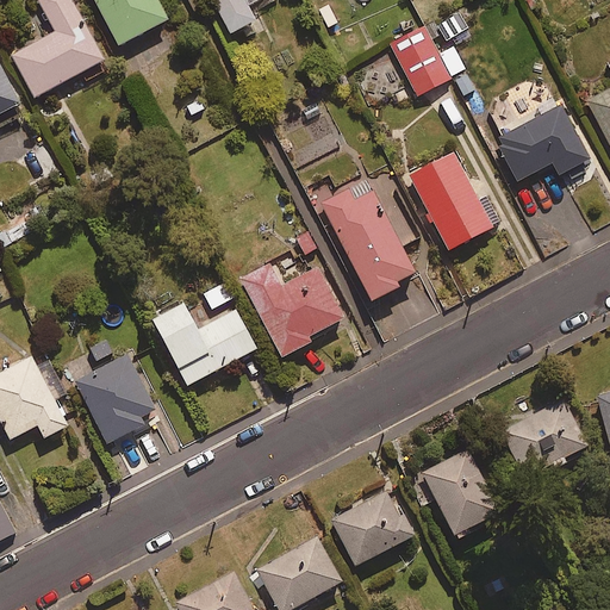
[(36,98),(80,73),(86,83),(111,70),(72,0),(38,0),(56,32),(13,56),(36,98)]
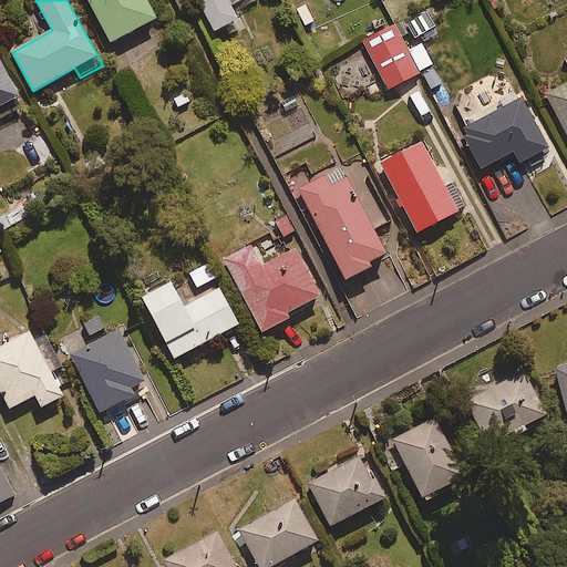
[(157,18),(147,0),(89,0),(111,42),(157,18)]
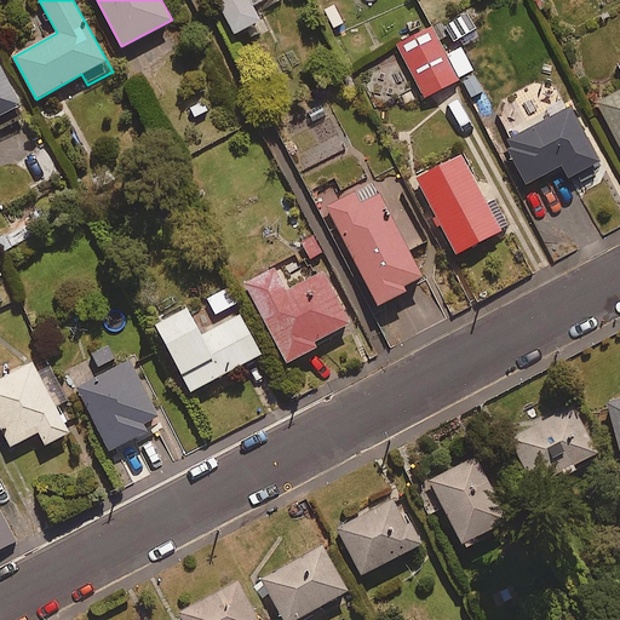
[(217,0),(235,34),(262,21),(253,6),(260,3),(263,7),(277,0),(217,0)]
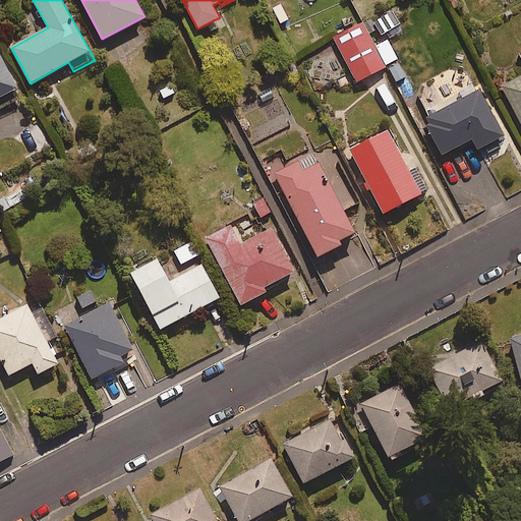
[(357,82),(386,67),(395,84),(405,78),(383,36),(387,34),(390,39),(402,33),(391,11),(364,25),(362,20),(333,36),(357,82)]
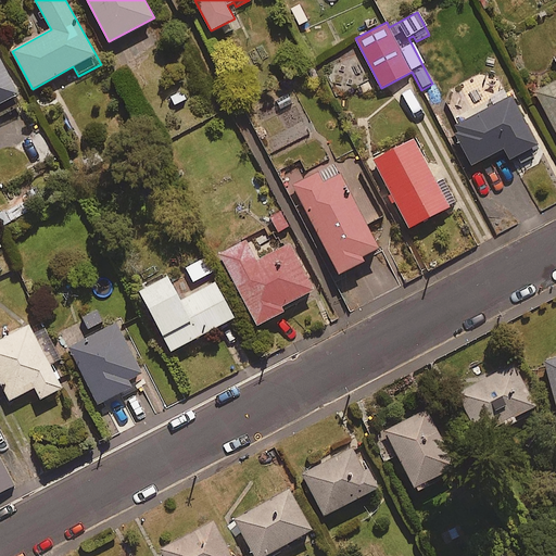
[(20,93),(0,55),(0,116),(19,108),(13,97),(20,93)]
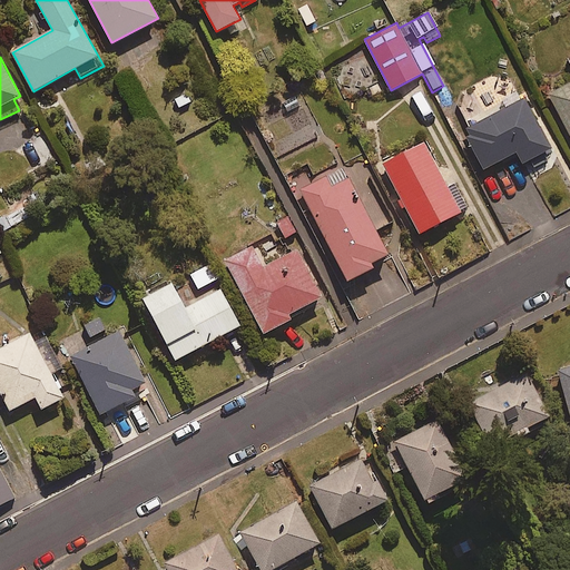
[(569,84),(550,95),(569,133),(569,84)]
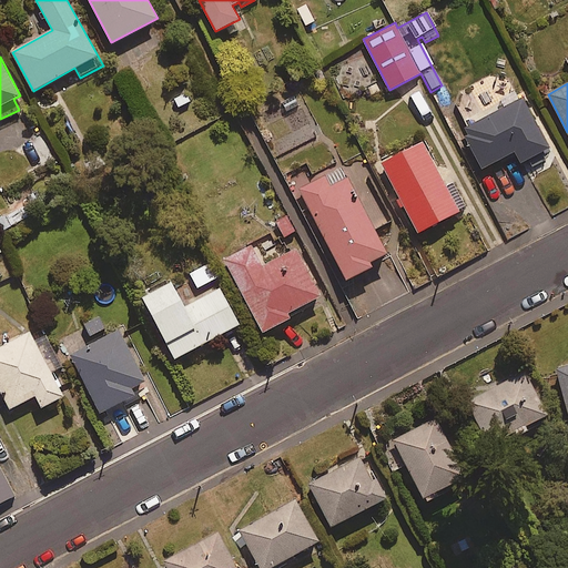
[(189,87),(171,98),(179,111),(196,100),(189,87)]
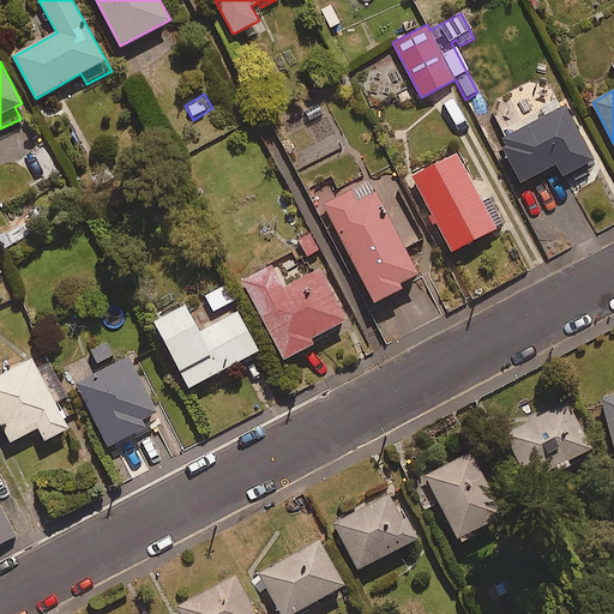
[(593,162),(564,106),(497,138),(518,184),(558,164),(563,176),(593,162)]
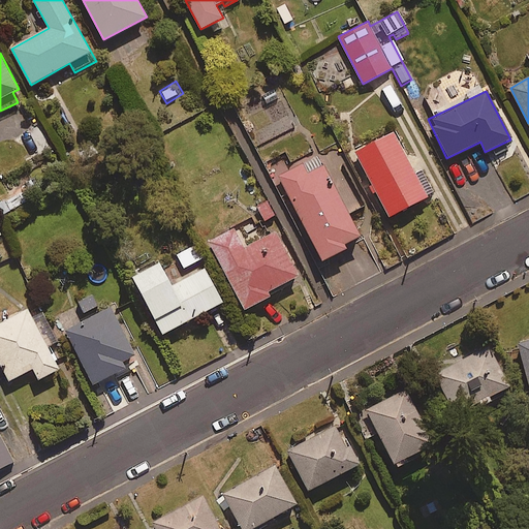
[(427,198),(394,132),(356,152),(390,217),(427,198)]
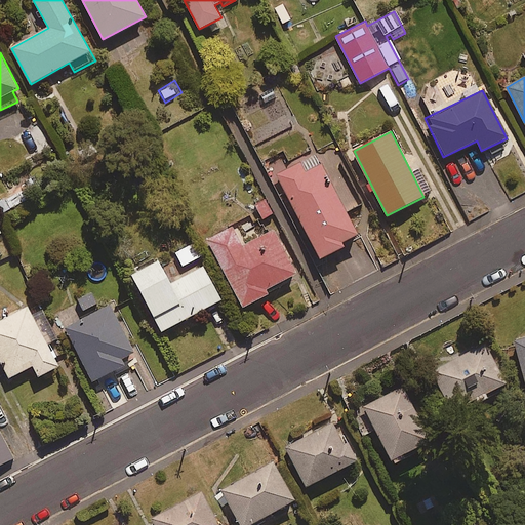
[(46,137),(29,148),(36,161),(53,151),(46,137)]
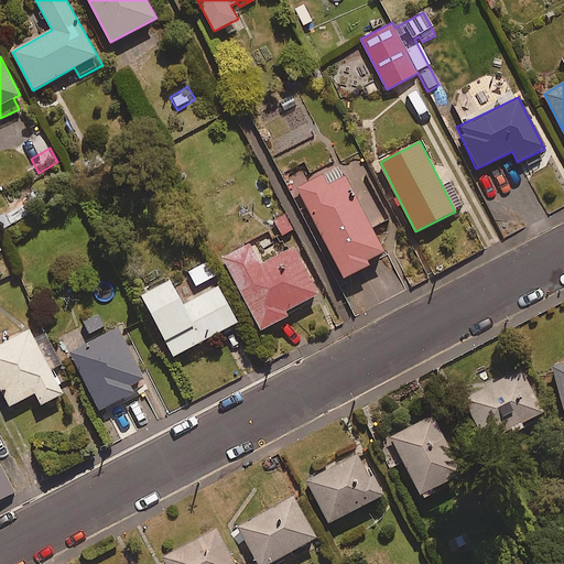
[(387,257),(337,164),(295,186),(345,279),(387,257)]
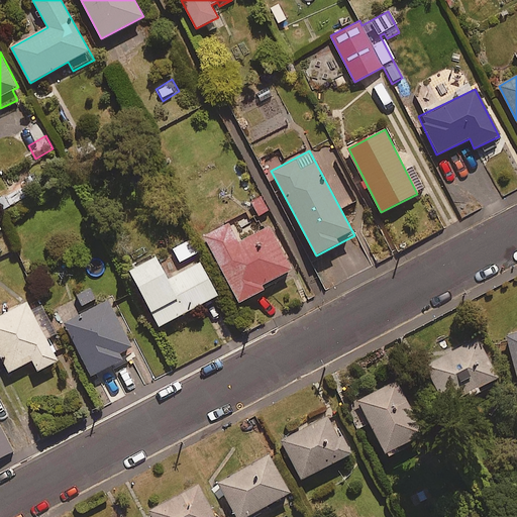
[(16,188),(0,196),(0,204),(4,211),(23,200),(16,188)]
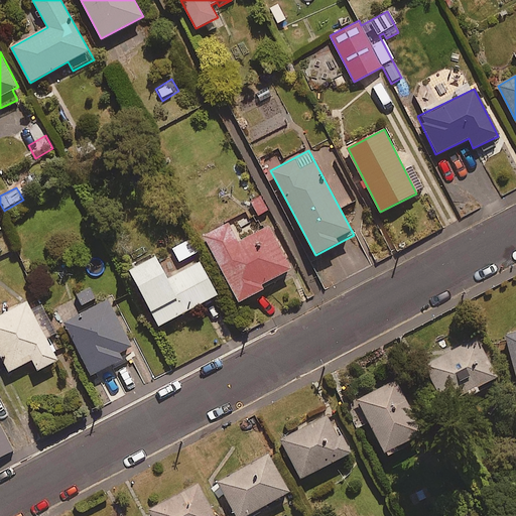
[(261,195),(247,203),(255,219),(269,212),(261,195)]
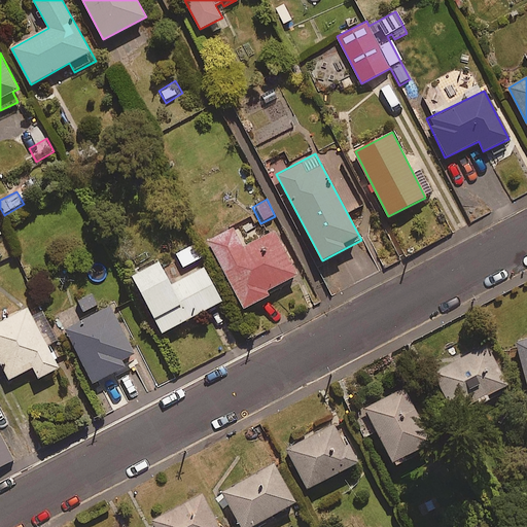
[(273,231),(261,237),(253,222),(236,232),(234,229),(208,242),(245,309),(270,295),(267,291),(297,275),(273,231)]
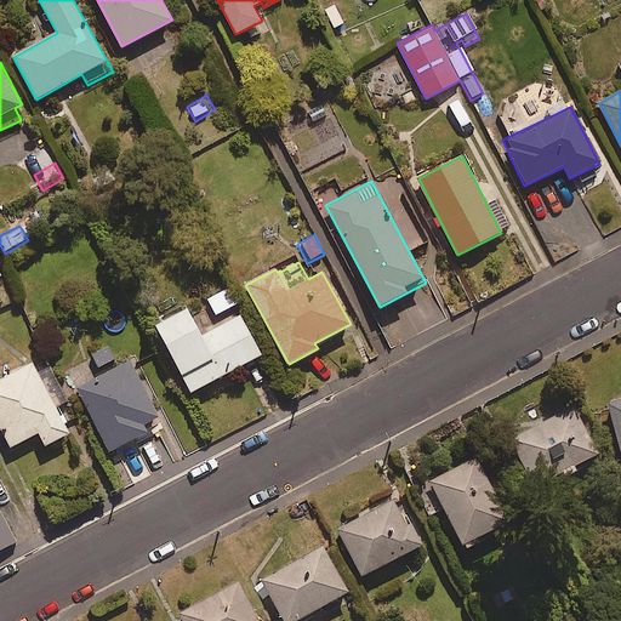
[(203,336),(188,309),(157,325),(192,392),(262,355),(241,317),(203,336)]
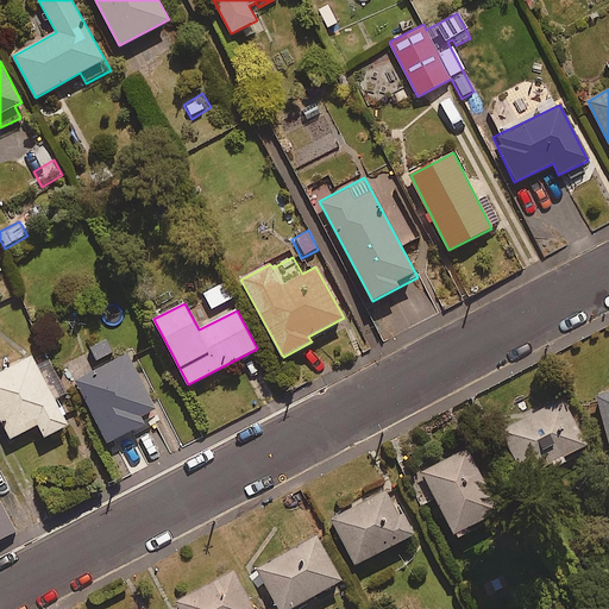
[(107,338),(88,346),(95,363),(114,355),(107,338)]
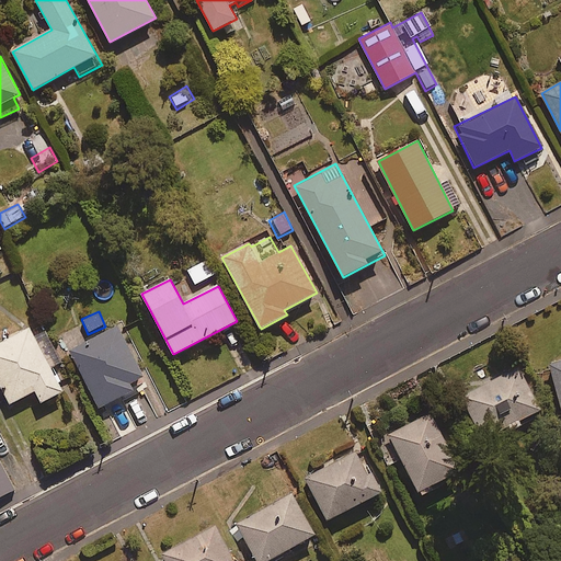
[(61,363),(41,322),(0,343),(0,385),(10,404),(35,391),(42,403),(64,391),(52,368),(61,363)]
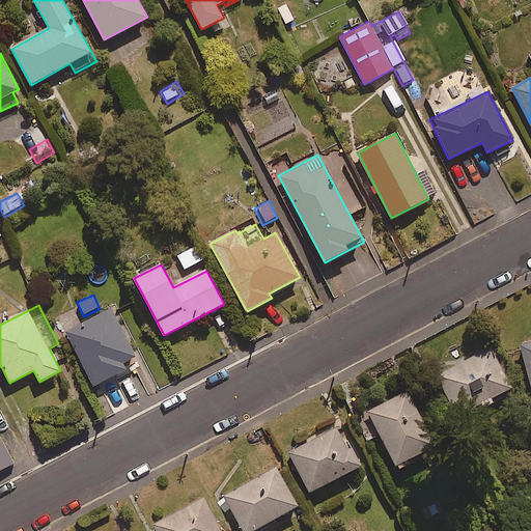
[(137,357),(112,309),(66,333),(94,387),(128,369),(124,363),(137,357)]
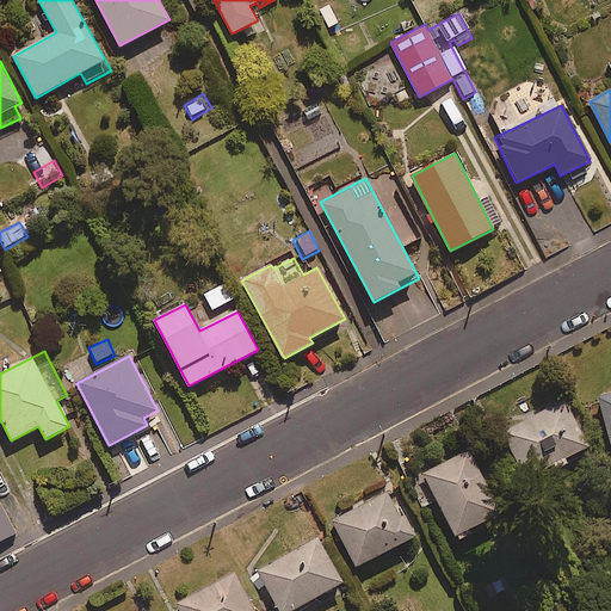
[(610,394),(599,397),(610,438),(610,394)]
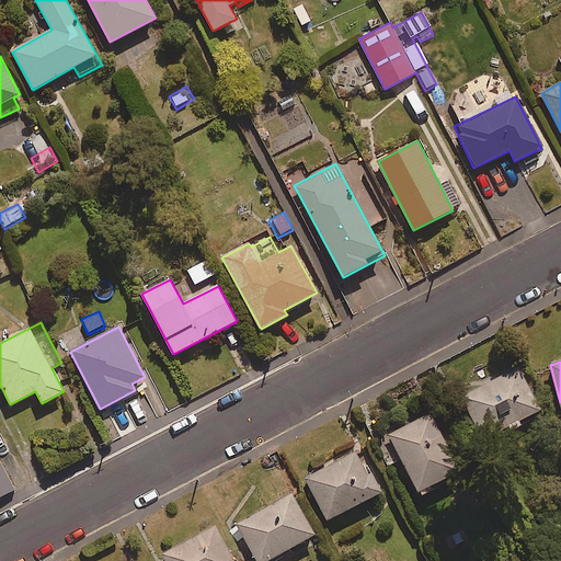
[(483,442),(524,425),(523,422),(539,415),(518,367),(461,391),(483,442)]
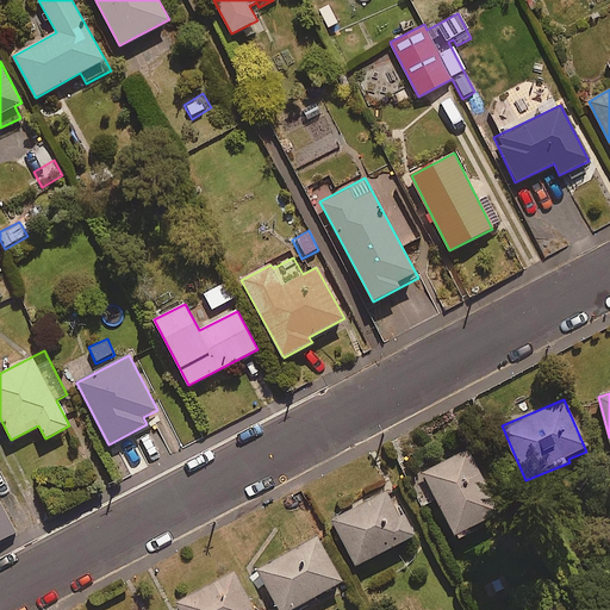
[(502,512),(470,449),(424,473),(455,536),(502,512)]
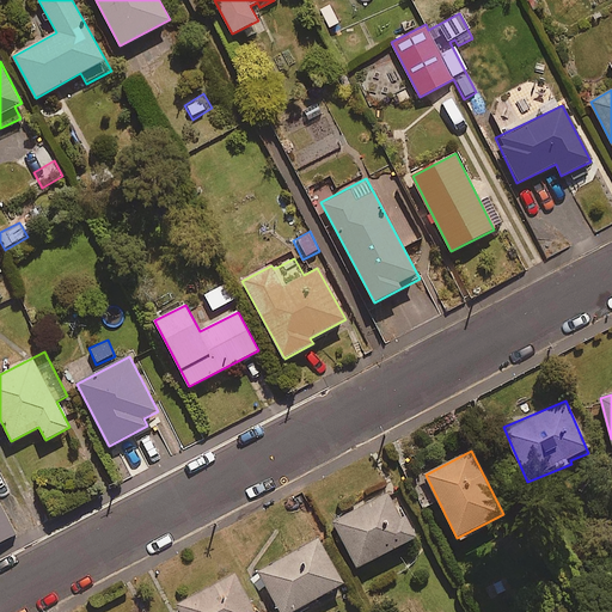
[(415,539),(391,493),(334,522),(357,569),(415,539)]
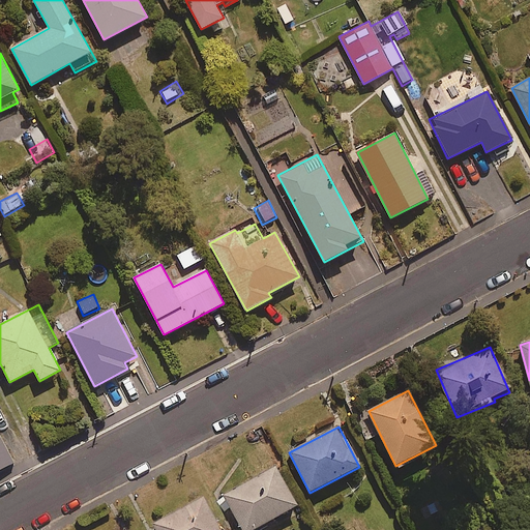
[(0,469),(12,463),(0,438),(0,469)]
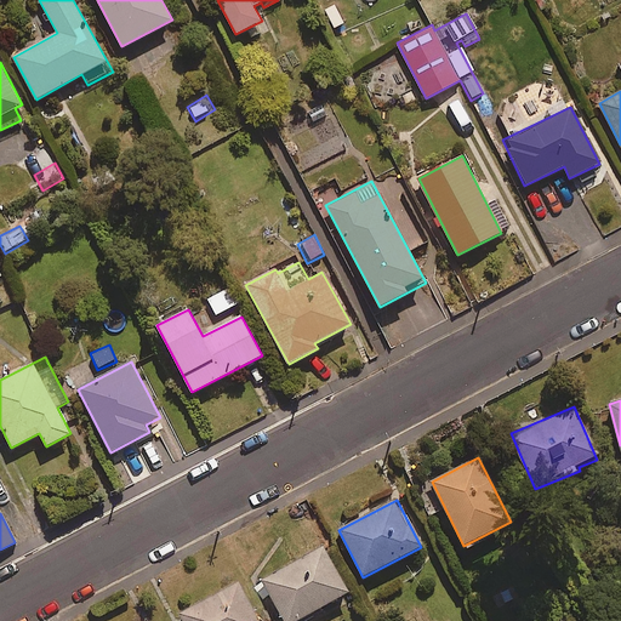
[(297,620),(348,592),(323,546),(262,581),(284,620),(297,620)]
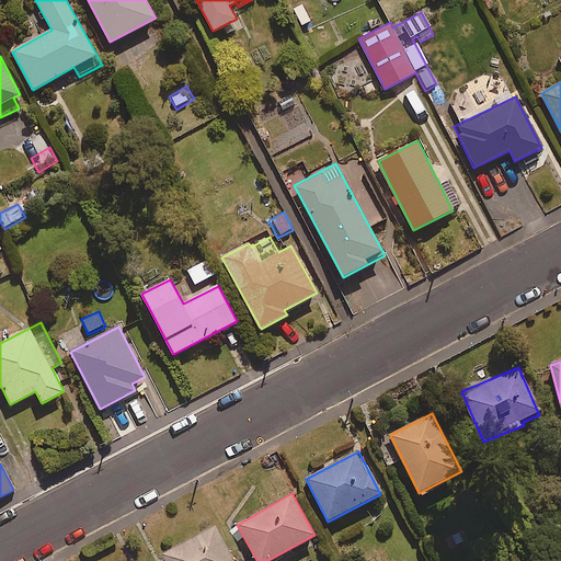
[(165,560),(233,560),(216,527),(162,554),(165,560)]
